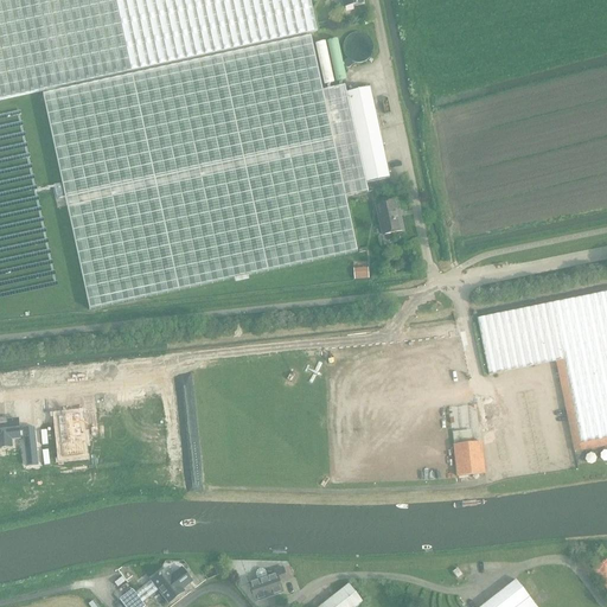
[(0,0),(0,102),(23,97),(318,33),(310,0),(0,0)]
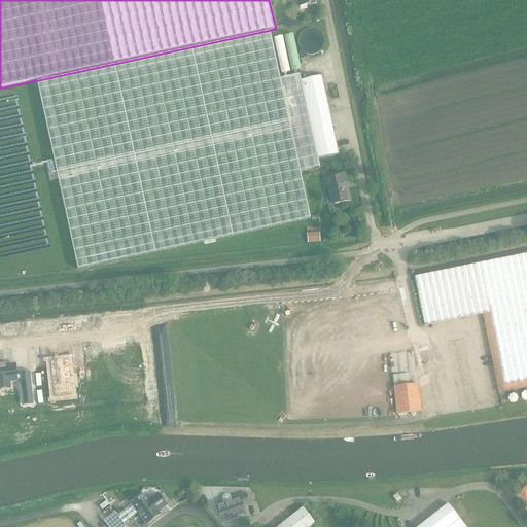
[(270,34),(38,83),(78,270),(310,219),(300,172),(340,164),(321,76),(301,80),(300,76),(280,81),(270,34)]
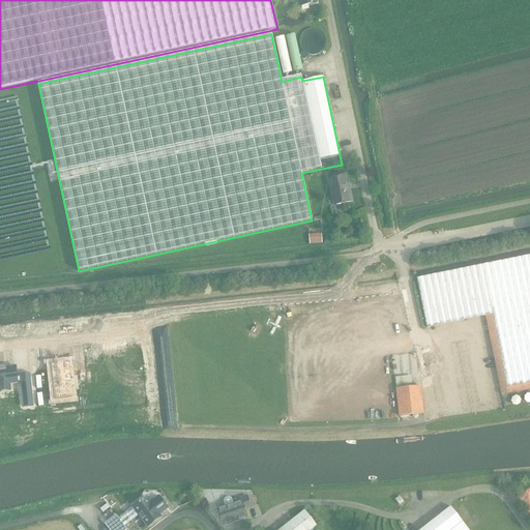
[(333,206),(352,202),(349,190),(347,192),(344,176),(328,179),(333,206)]
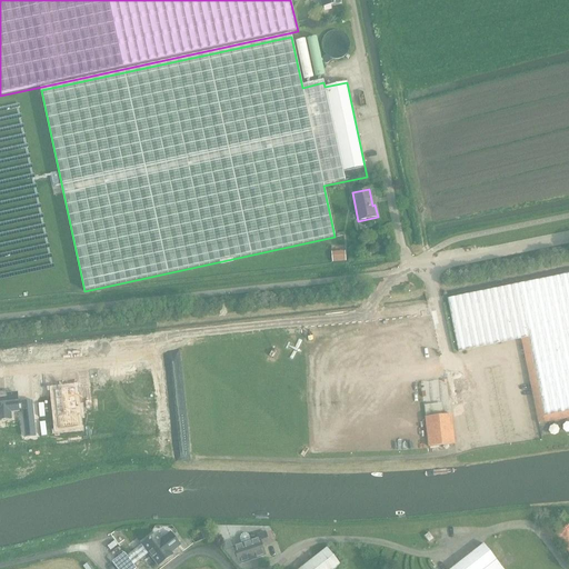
[(345,251),(331,252),(332,262),(346,261),(345,251)]
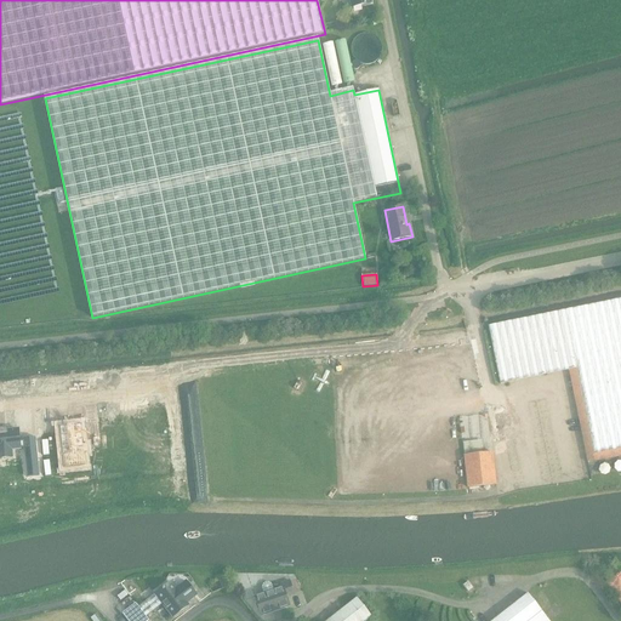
[(620,298),(489,326),(500,385),(516,381),(512,362),(573,348),(593,454),(620,448),(620,298)]
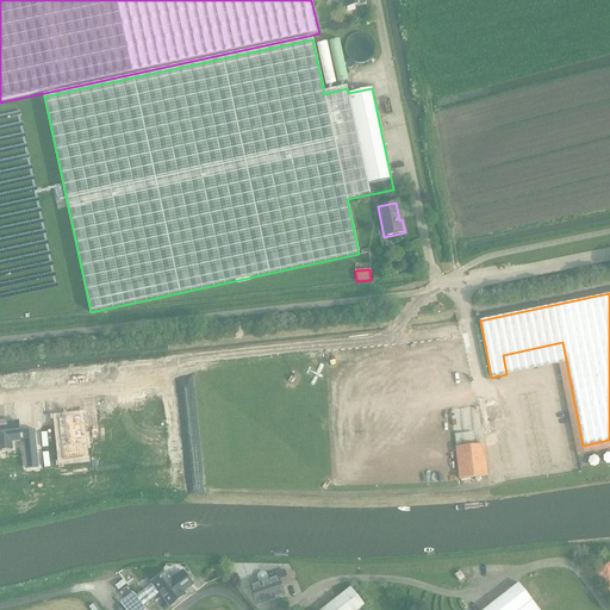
[(60,441),(61,448),(62,460),(83,458),(82,446),(86,446),(85,436),(81,436),(79,417),(58,419),(60,441)]
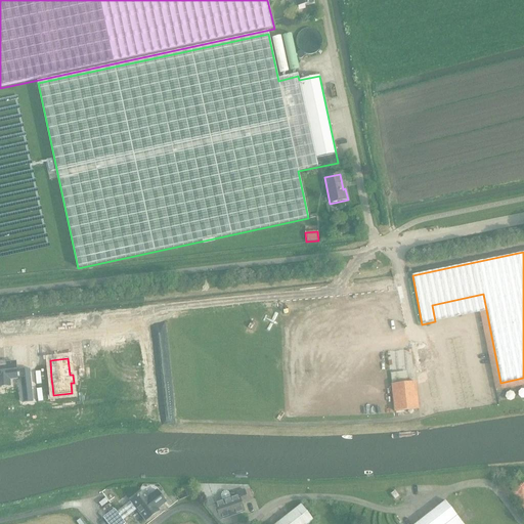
[(0,387),(8,386),(10,386),(9,380),(16,379),(20,378),(23,403),(33,402),(30,369),(19,370),(19,373),(15,373),(14,363),(6,364),(5,361),(0,362),(0,387)]
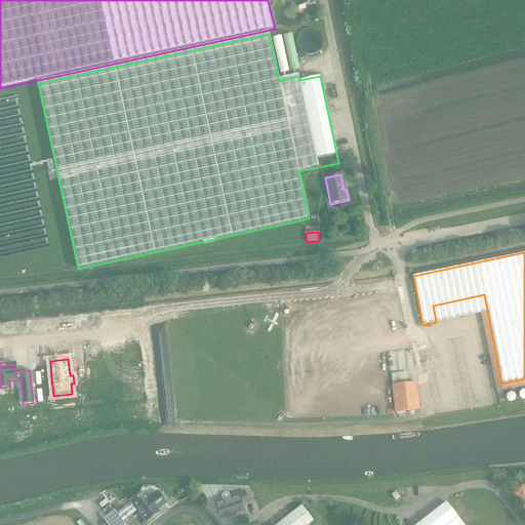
[(418,410),(416,384),(393,386),(395,413),(418,410)]
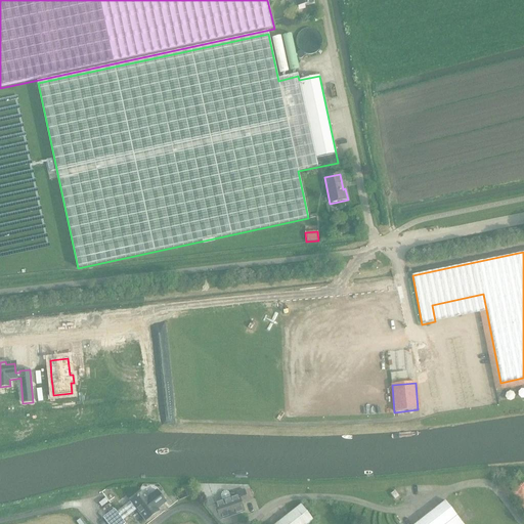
[(86,416),(83,391),(74,393),(76,404),(77,417),(86,416)]
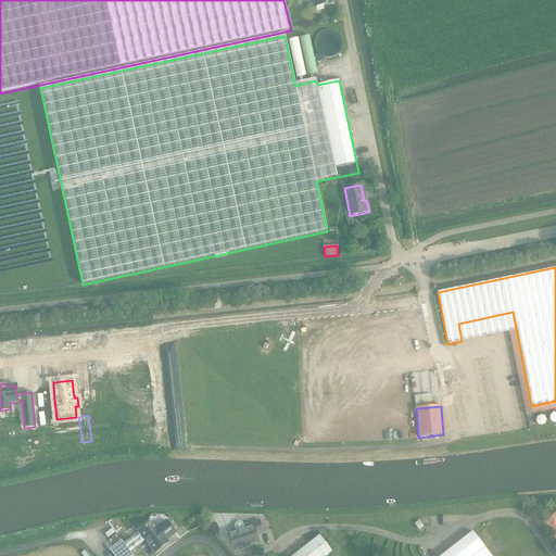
[(49,434),(47,418),(39,419),(40,436),(49,434)]
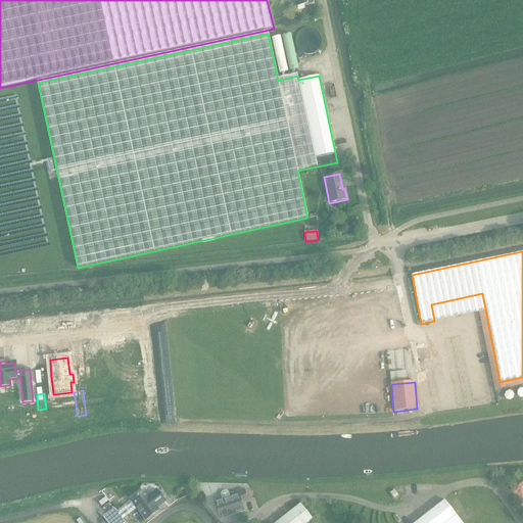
[(143,490),(131,501),(145,520),(153,514),(151,512),(165,502),(156,490),(148,496),(143,490)]
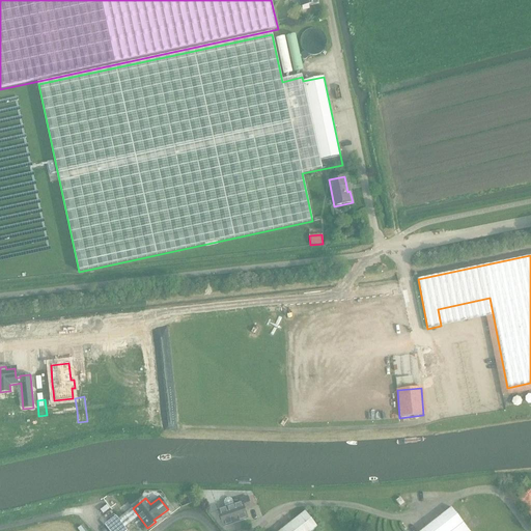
[(226,509),(219,511),(224,527),(248,520),(245,511),(251,509),(247,498),(242,500),(243,503),(233,506),(231,500),(230,499),(228,498),(227,499),(225,499),(224,501),(224,503),(226,509)]
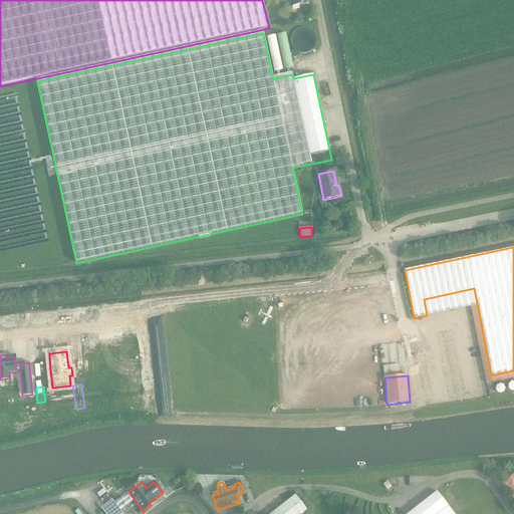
[(386,491),(391,487),(387,482),(381,486),(386,491)]
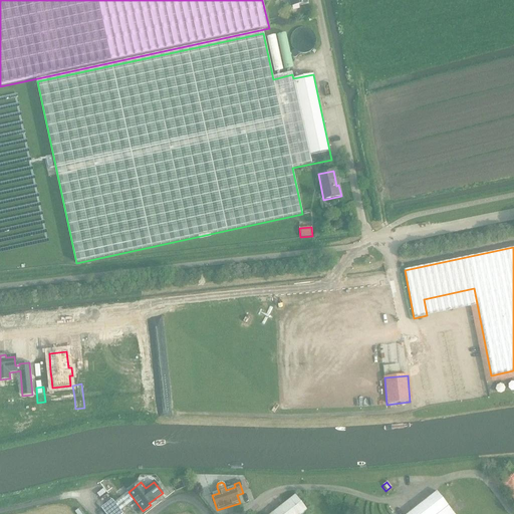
[(456,513),(439,491),(408,513),(456,513)]
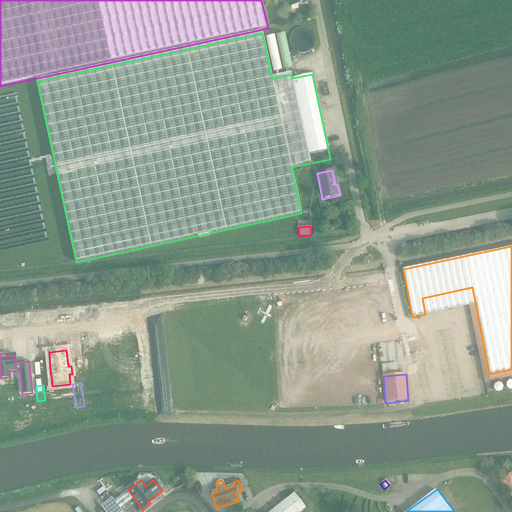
[(302,511),(306,509),(294,493),(270,511),(302,511)]
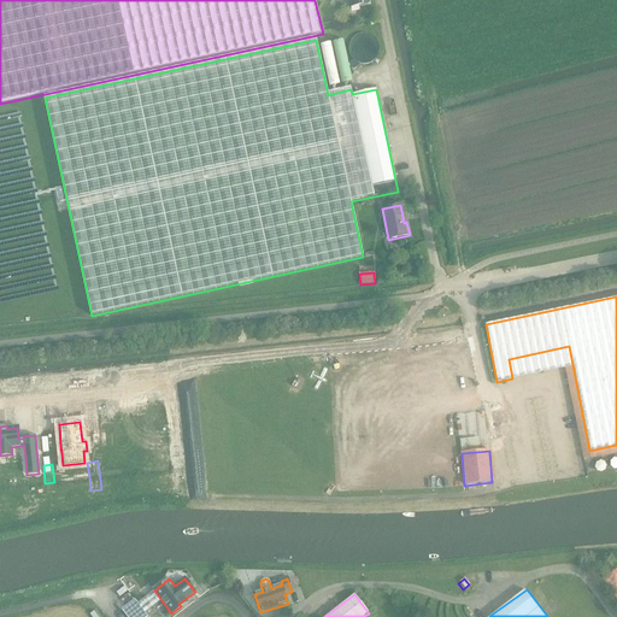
[(134,600),(122,610),(127,616),(147,616),(134,600)]
